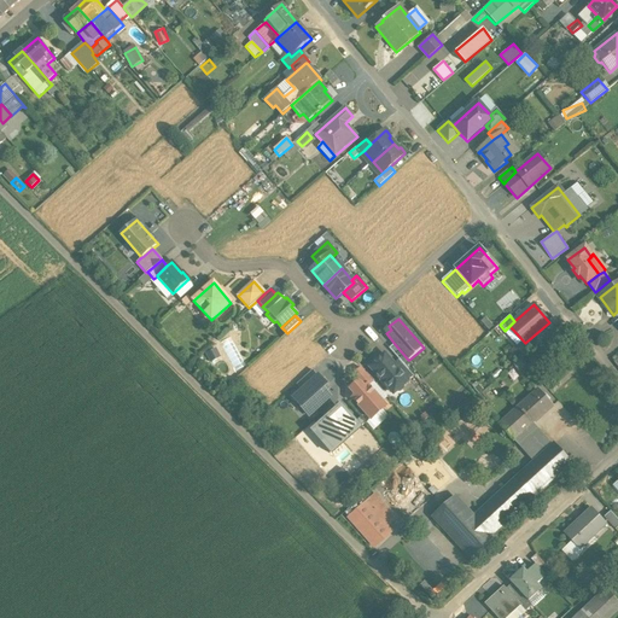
[(408,360),(395,344),(389,349),(398,360),(402,365),(408,360)]
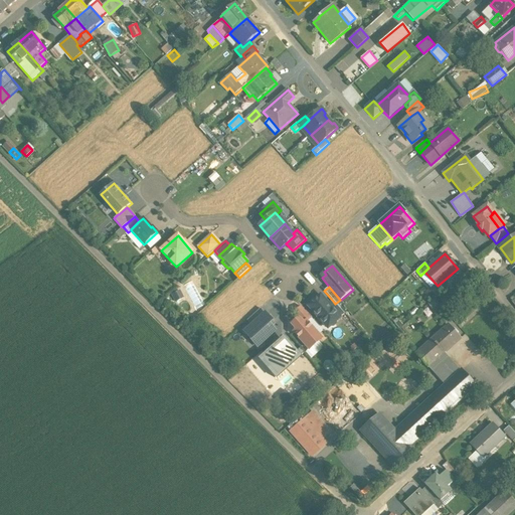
[(180,291),(174,294),(177,300),(183,298),(180,291)]
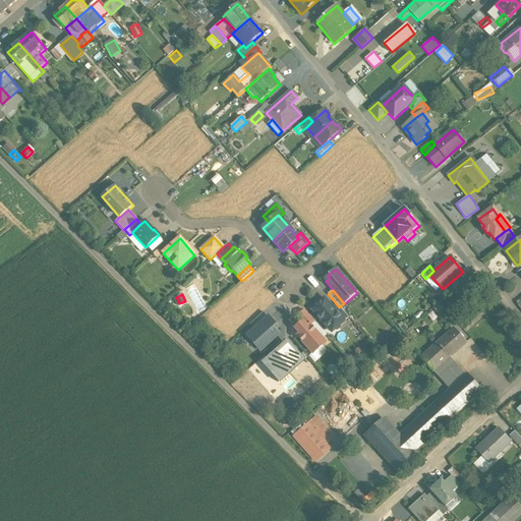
[(332,307),(324,299),(312,309),(332,332),(335,330),(336,330),(339,328),(340,326),(344,322),(332,307)]
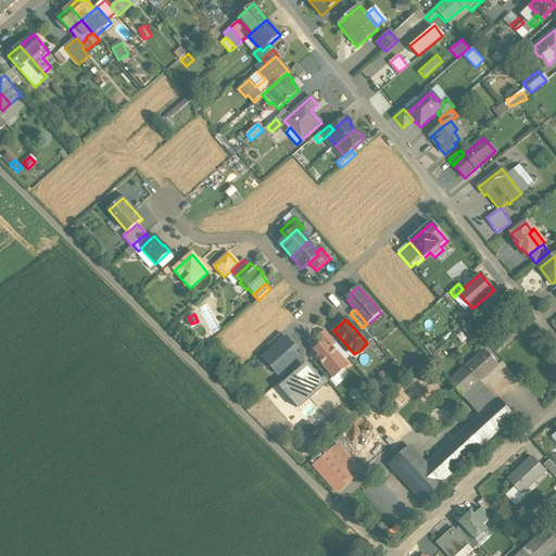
[(362,328),(358,324),(354,328),(367,343),(371,339),(362,328)]
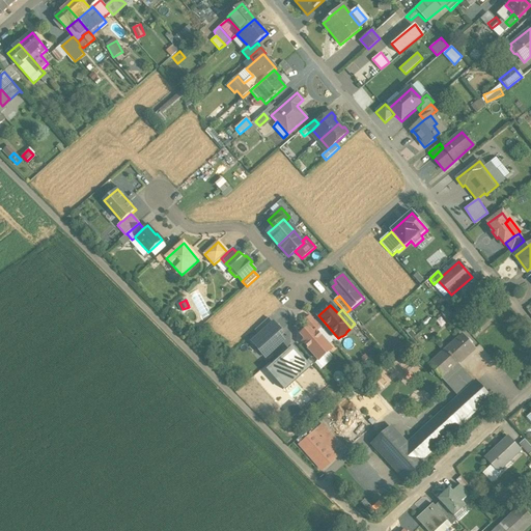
[(320,328),(310,316),(303,324),(308,329),(309,329),(313,334),(315,332),(320,328)]
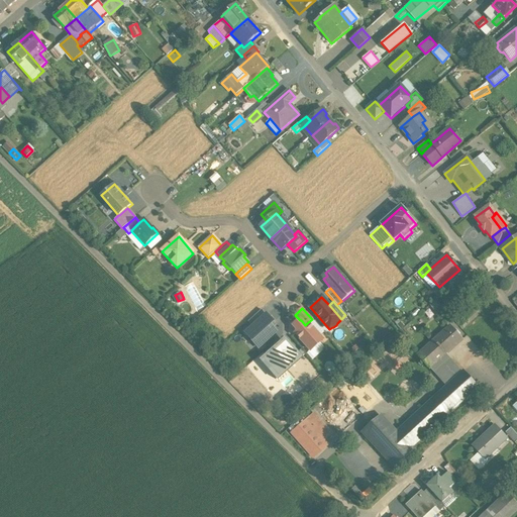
[(253,327),(267,315),(261,309),(247,321),(253,327)]
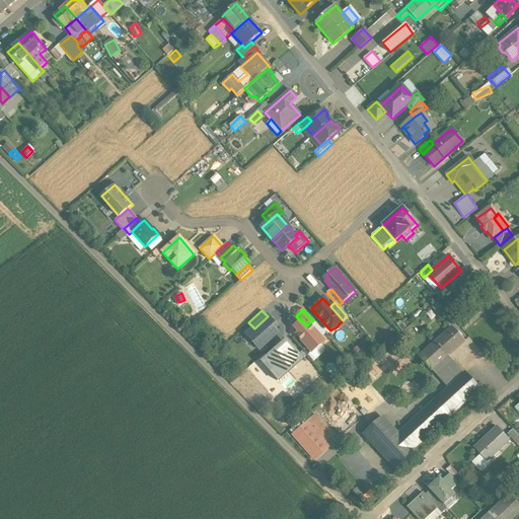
[(246,337),(260,351),(279,332),(271,324),(274,322),(268,316),(254,328),(246,337)]
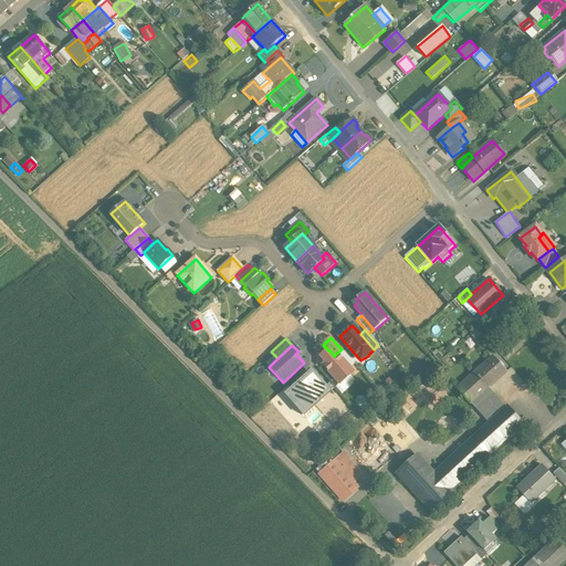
[(336,354),(334,356),(329,350),(328,350),(323,355),(323,356),(327,362),(323,365),(339,385),(353,373),(336,354)]
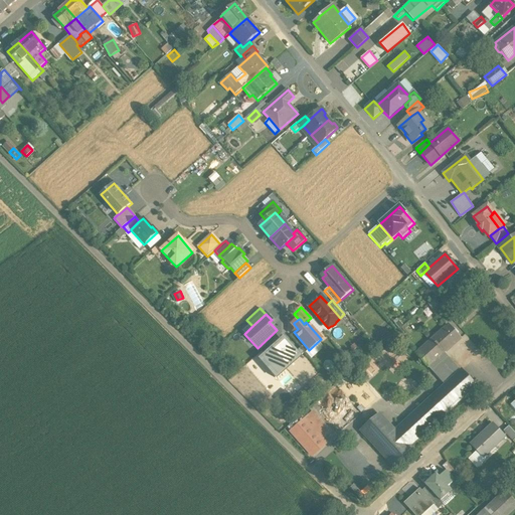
[(449,325),(416,354),(427,367),(430,365),(444,353),(460,338),(449,325)]
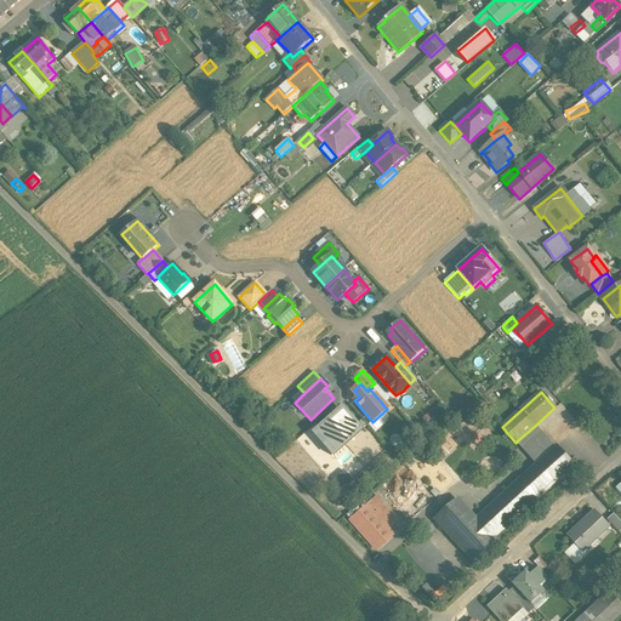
[(332,456),(362,431),(357,425),(355,426),(342,411),(334,419),(332,417),(313,434),(332,456)]
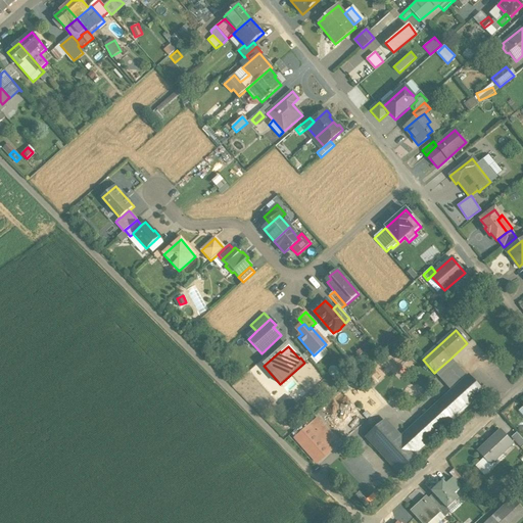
[(304,353),(300,358),(304,363),(308,359),(304,353)]
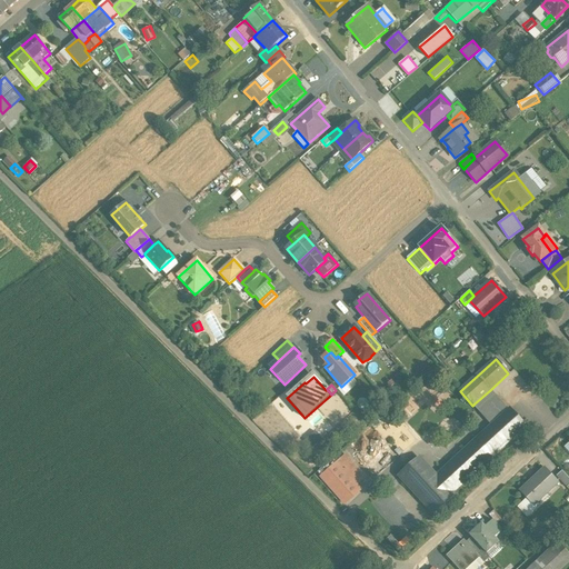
[(509,410),(490,390),(475,403),(493,423),(509,410)]
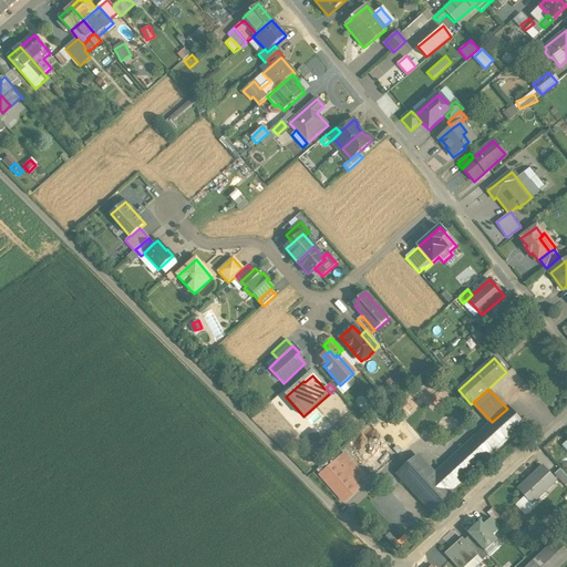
[(434,474),(416,455),(397,474),(431,512),(451,494),(449,491),(523,424),(508,408),(507,409),(492,422),(434,474)]
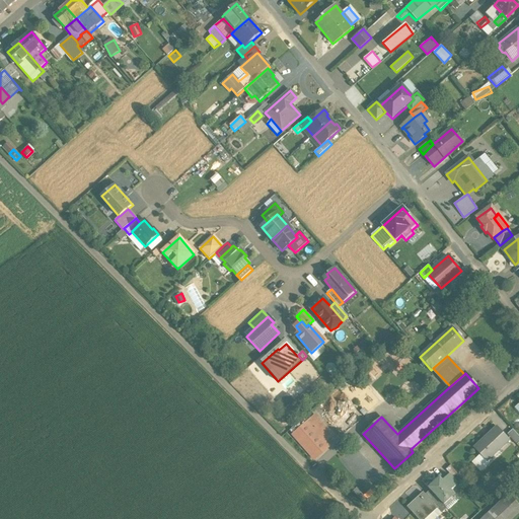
[(320,408),(335,427),(358,410),(344,390),(320,408)]
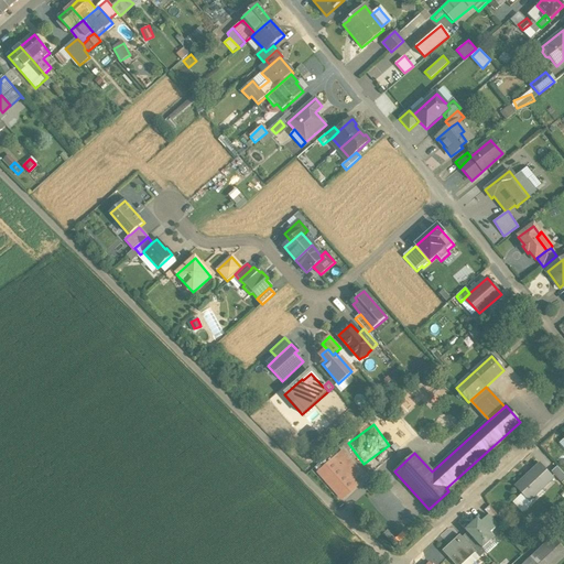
[(342,453),(334,461),(320,473),(318,473),(342,499),(357,486),(349,478),(354,475),(356,478),(360,474),(342,453)]
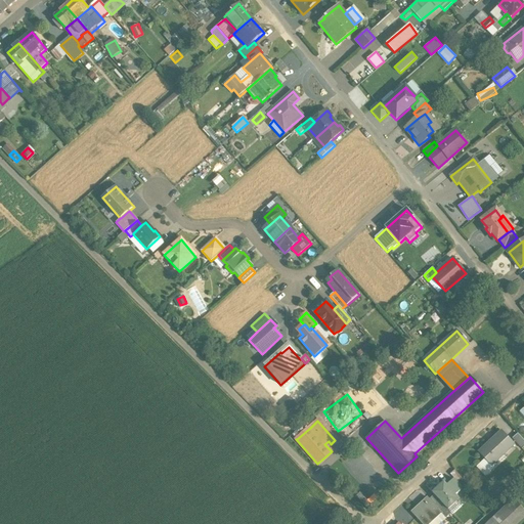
[(297,439),(310,428),(306,424),(293,435),(296,439),(297,439)]
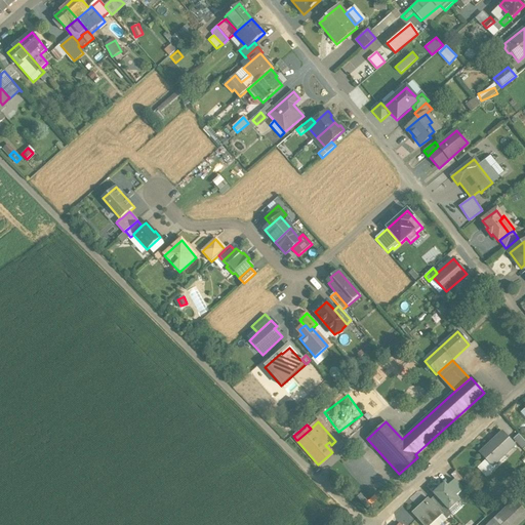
[(515,446),(501,432),(491,442),(491,443),(480,453),(492,467),(491,465),(502,455),(503,456),(515,446)]
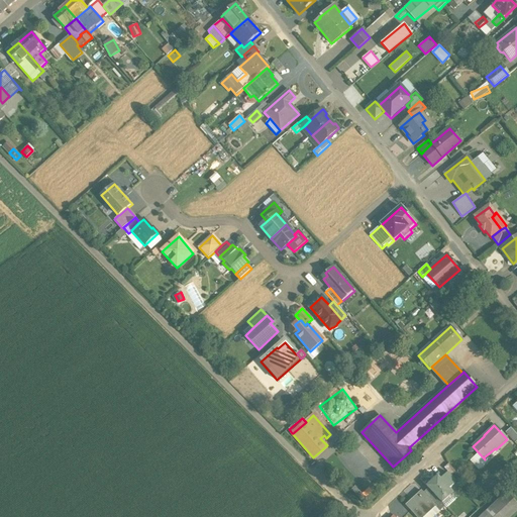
[(516,440),(516,434),(510,428),(505,432),(515,442),(516,440)]
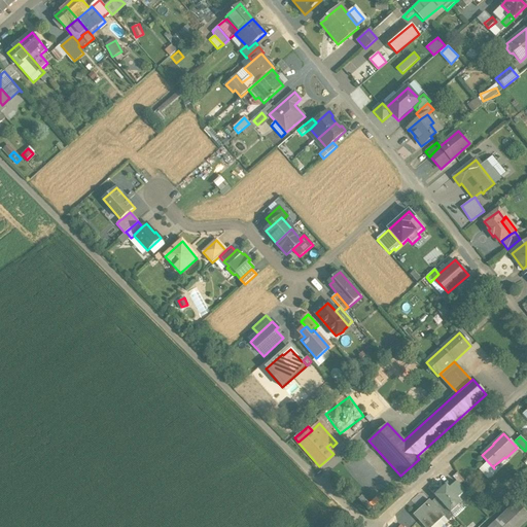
[(345,471),(373,502),(387,489),(360,458),(345,471)]
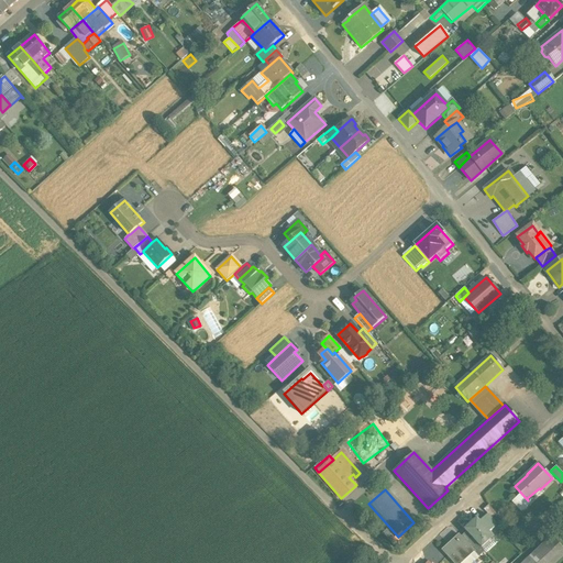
[(496,515),(488,506),(484,510),(492,519),(496,515)]
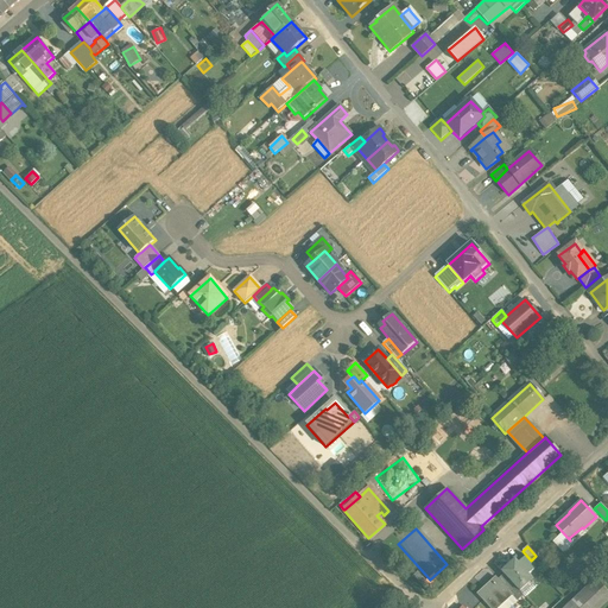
[(526,557),(518,564),(529,575),(537,568),(526,555),(525,556),(526,557)]
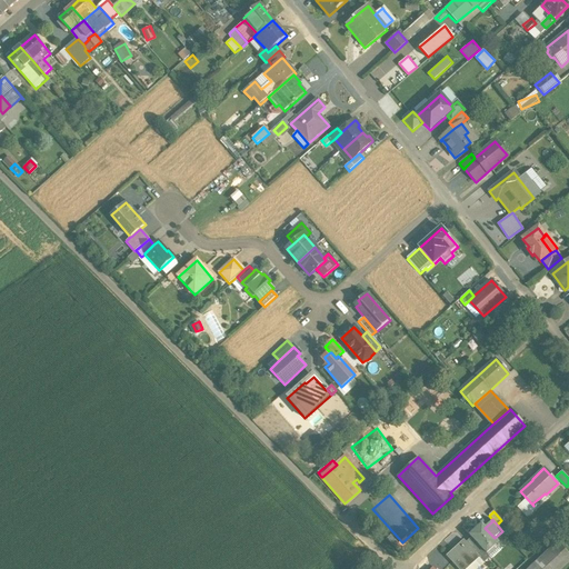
[(481,525),(480,526),(477,525),(475,527),(473,531),(469,536),(477,543),(487,555),(499,543),(498,541),(497,541),(495,538),(485,528),(481,525)]
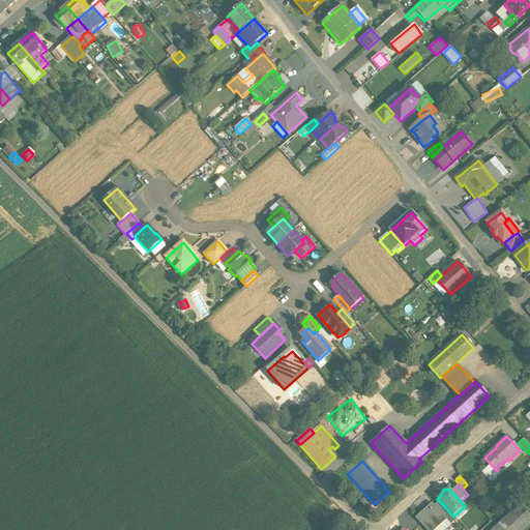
[(468,495),(461,501),(463,504),(464,504),(468,509),(475,502),(468,495)]
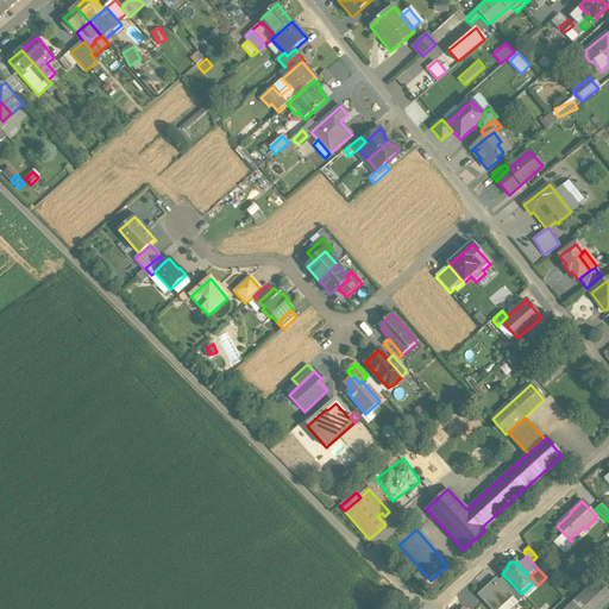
[(498,582),(496,578),(494,581),(494,582),(485,589),(484,589),(478,596),(488,607),(489,607),(490,608),(500,608),(513,597),(504,588),(504,586),(500,581),(498,582)]
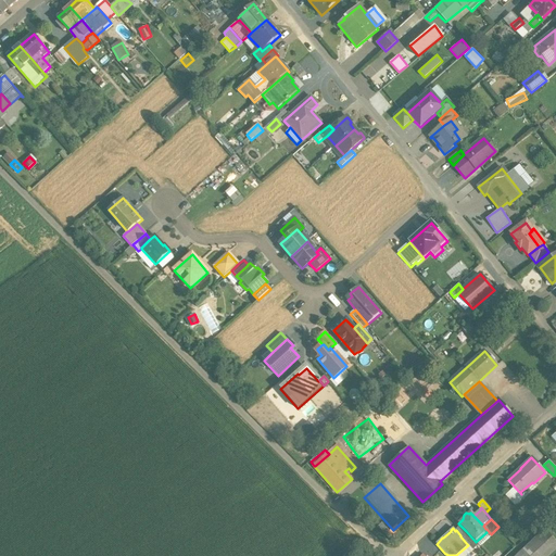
[(555,542),(545,530),(516,555),(547,555),(555,548),(555,542)]
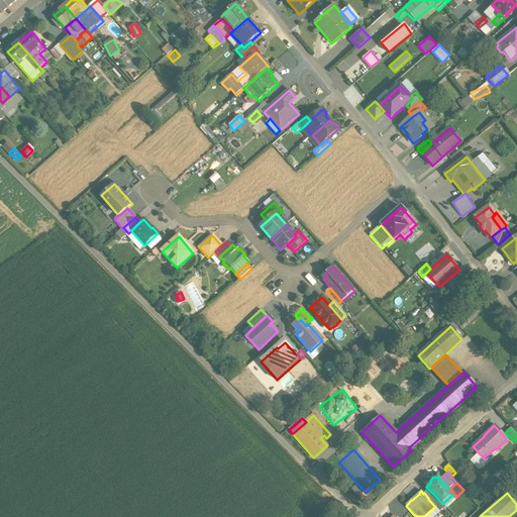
[(442,504),(433,494),(428,498),(428,499),(435,507),(439,512),(444,507),(442,504)]
